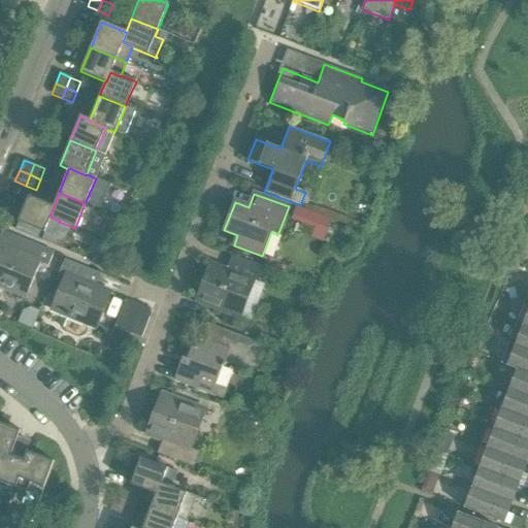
[(54,236),(59,222),(60,221),(50,217),(54,206),(29,196),(18,222),(54,236)]
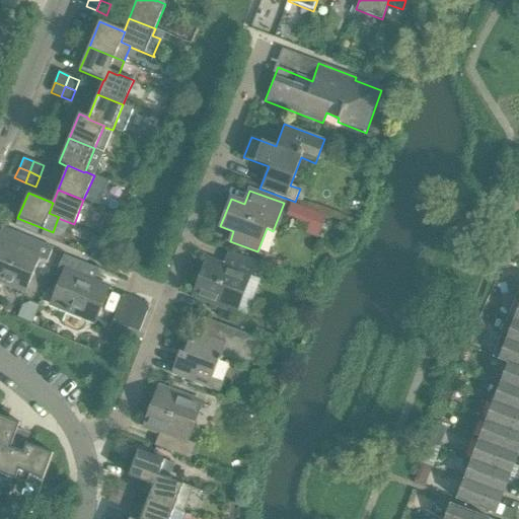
[(0,281),(21,291),(35,257),(47,262),(52,247),(21,235),(16,247),(1,241),(0,243),(0,281)]
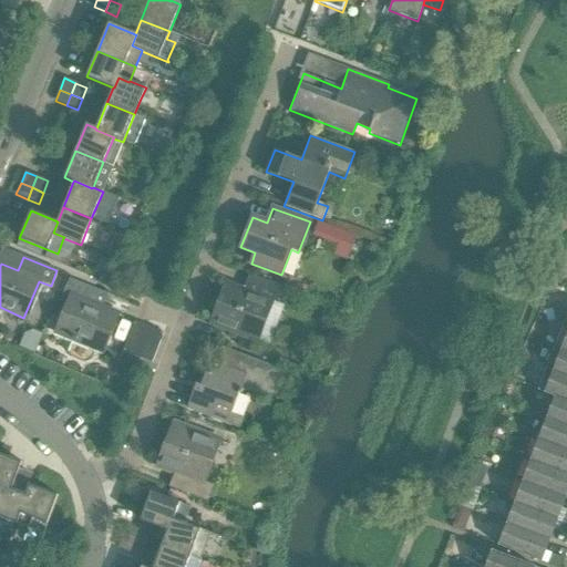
[(254,341),(269,300),(281,305),(288,289),(254,276),(248,290),(229,284),(214,326),(254,341)]
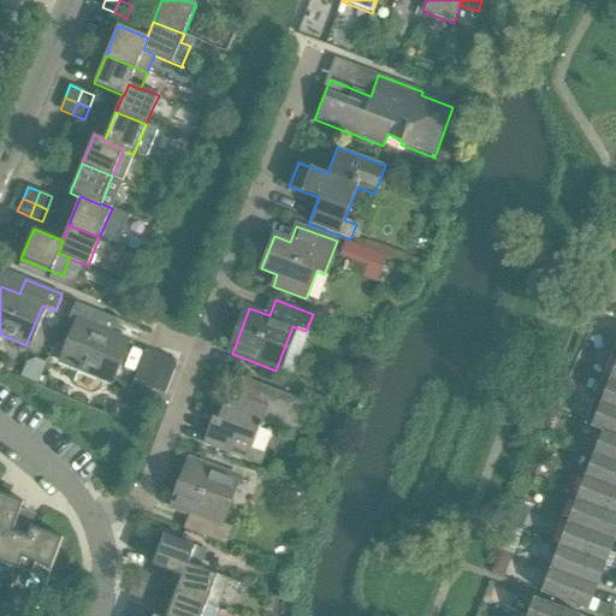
[(110,381),(126,341),(101,330),(107,315),(75,302),(65,325),(75,330),(61,362),(110,381)]
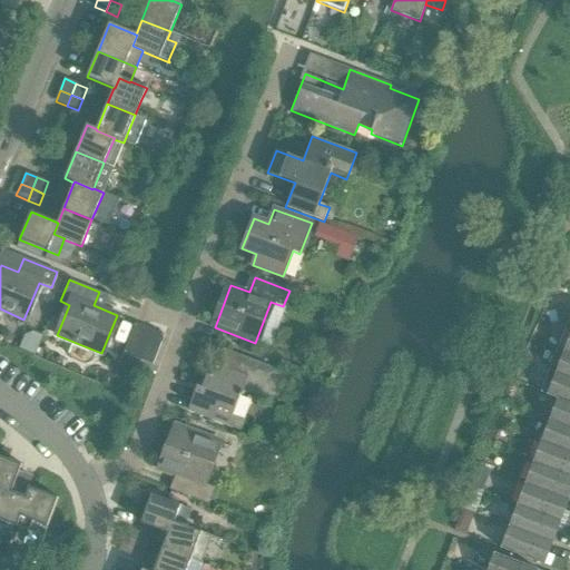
[(153,365),(164,334),(135,324),(124,354),(153,365)]
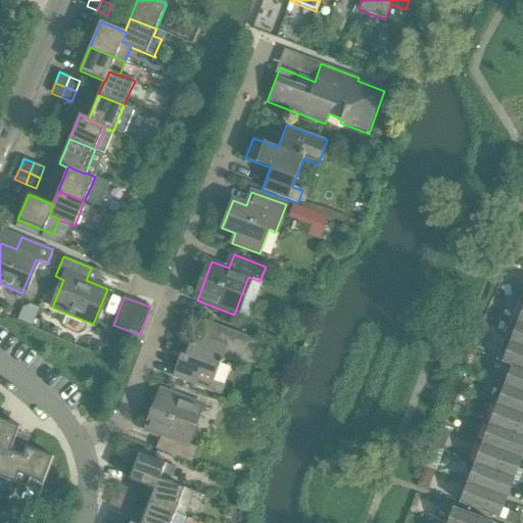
[(255,365),(264,342),(203,320),(197,335),(193,333),(185,355),(181,354),(173,376),(221,394),(224,386),(214,381),(220,364),(224,361),(255,365)]
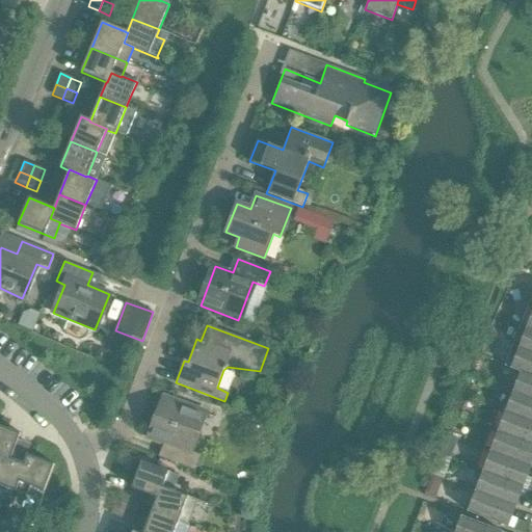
[(531,329),(527,328),(511,369),(521,372),(531,375),(531,329)]
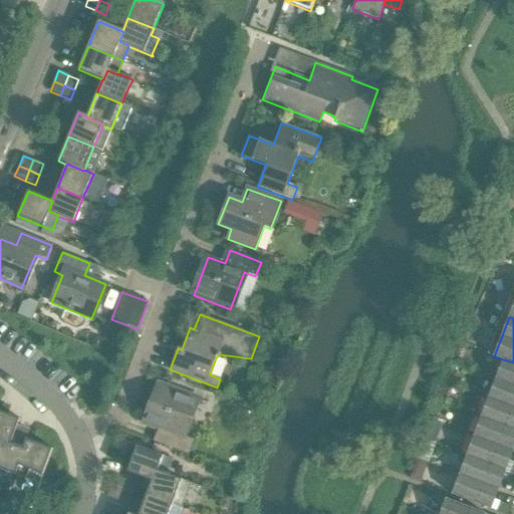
[(513,386),(513,362),(503,359),(496,378),(513,386)]
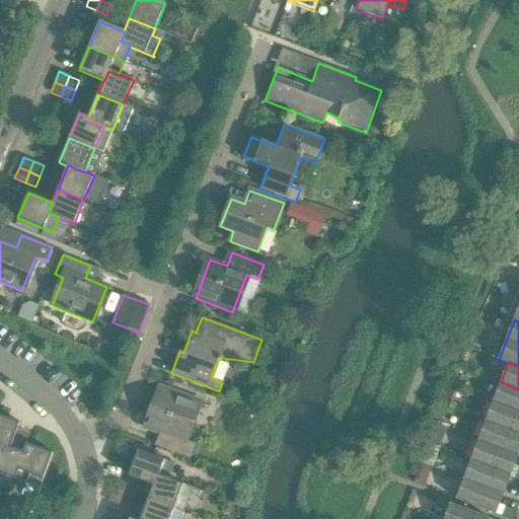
[(518,412),(518,389),(501,382),(493,402),(518,412)]
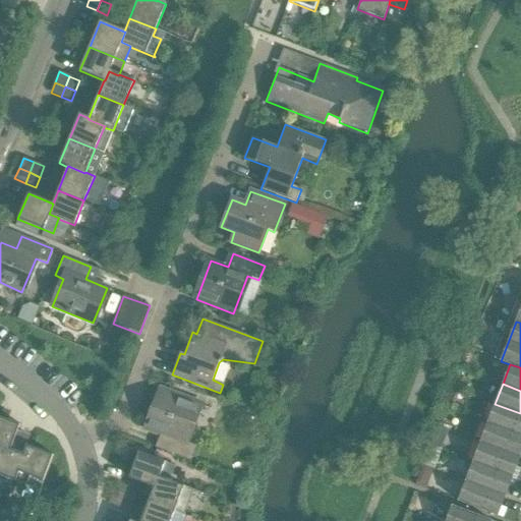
[(184,442),(198,404),(162,390),(148,428),(166,436),(160,449),(190,461),(196,446),(184,442)]
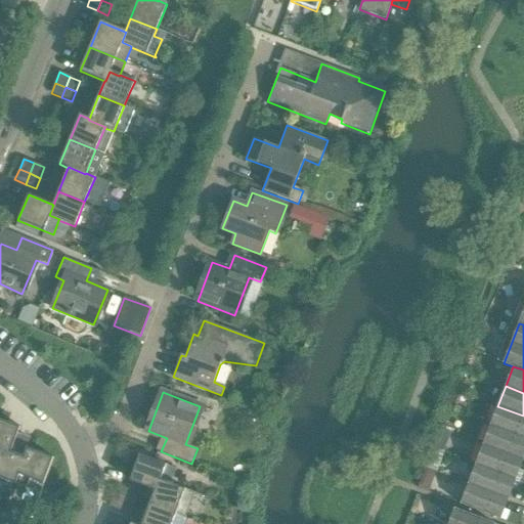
[(523,437),(523,416),(497,406),(490,426),(523,437)]
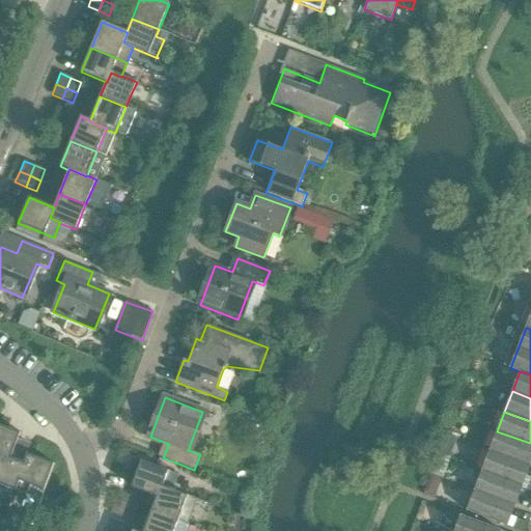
[(10,458),(18,440),(21,432),(0,425),(0,484),(40,500),(54,464),(27,454),(24,463),(10,458)]
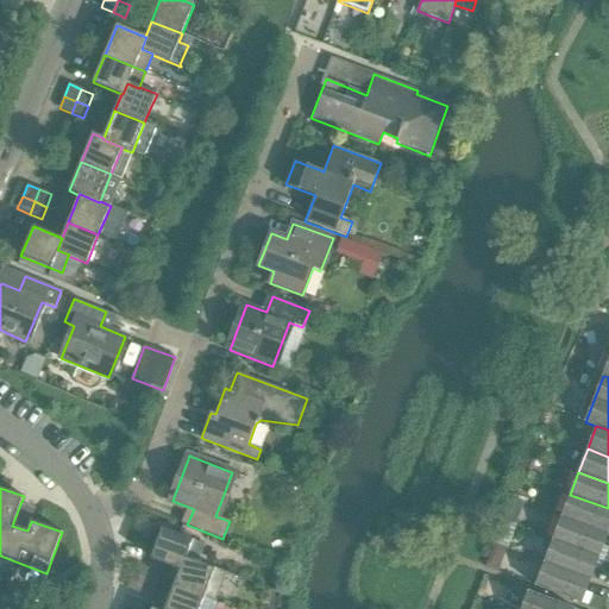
[(607,535),(608,527),(608,508),(570,495),(562,519),(607,535)]
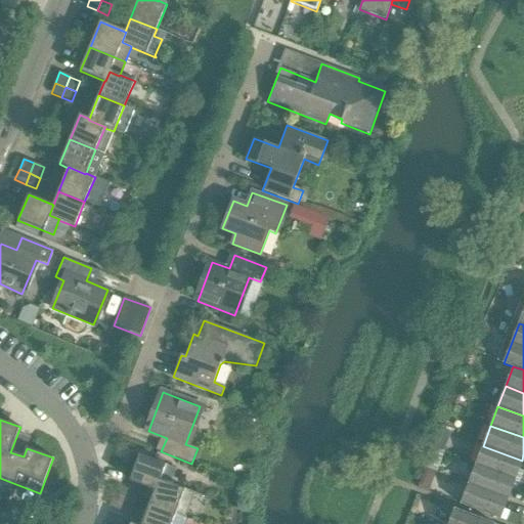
[(515,479),(522,461),(483,446),(476,465),(515,479)]
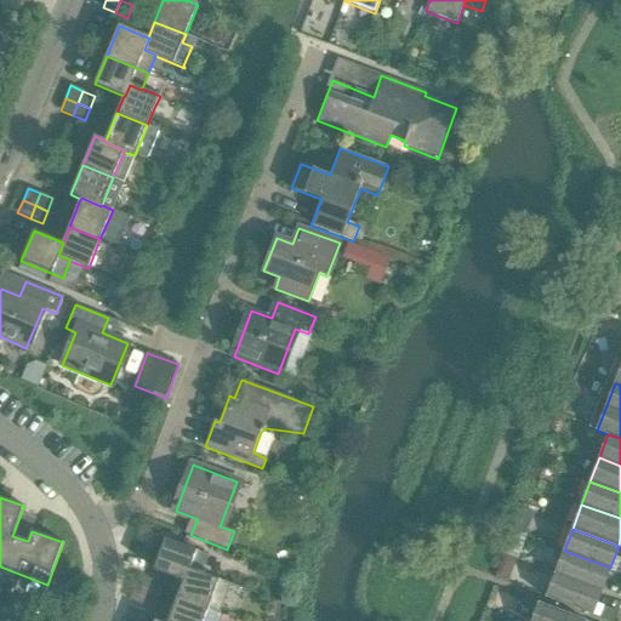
[(200,573),(208,554),(165,539),(153,570),(183,581),(188,569),(200,574),(200,573)]
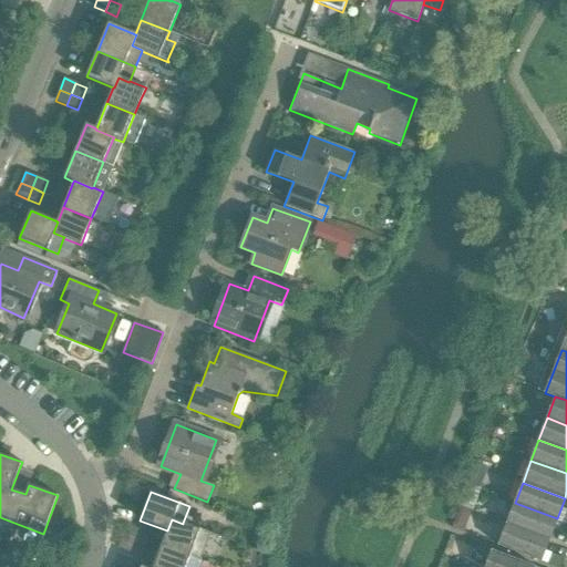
[(549,539),(557,518),(515,503),(507,524),(549,539)]
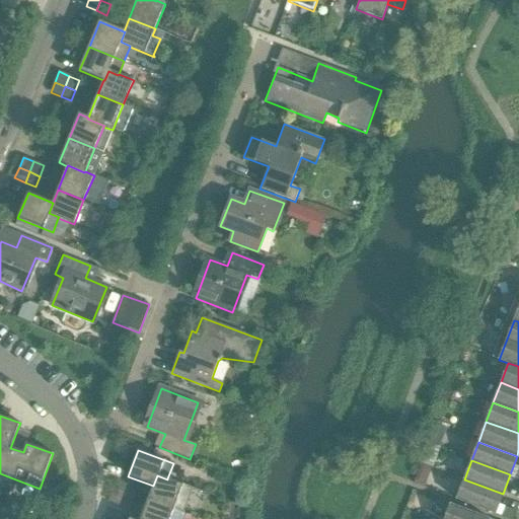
[(173,509),(183,485),(167,478),(167,479),(157,475),(153,486),(148,500),(173,509)]
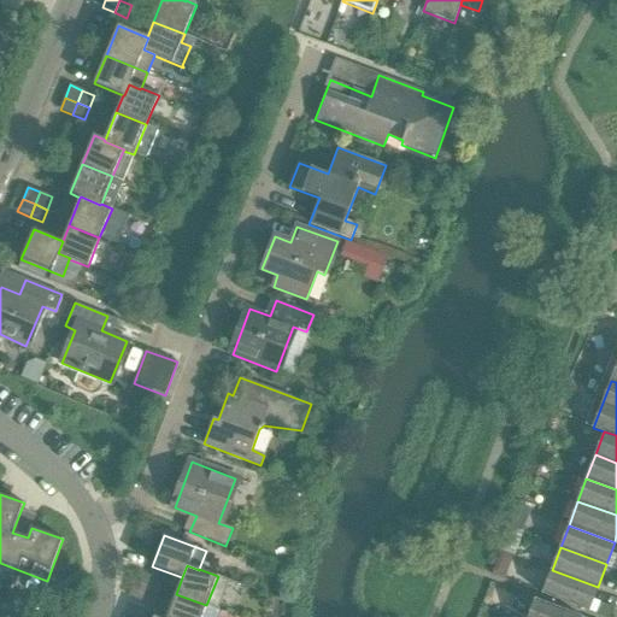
[(588,611),(598,587),(552,570),(542,594),(588,611)]
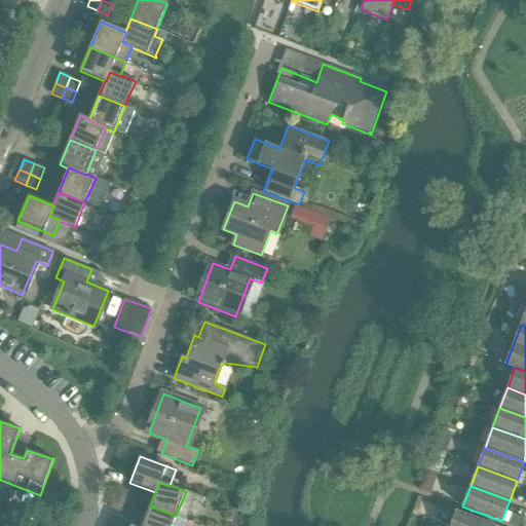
[(113,497),(124,501),(127,491),(117,487),(113,497)]
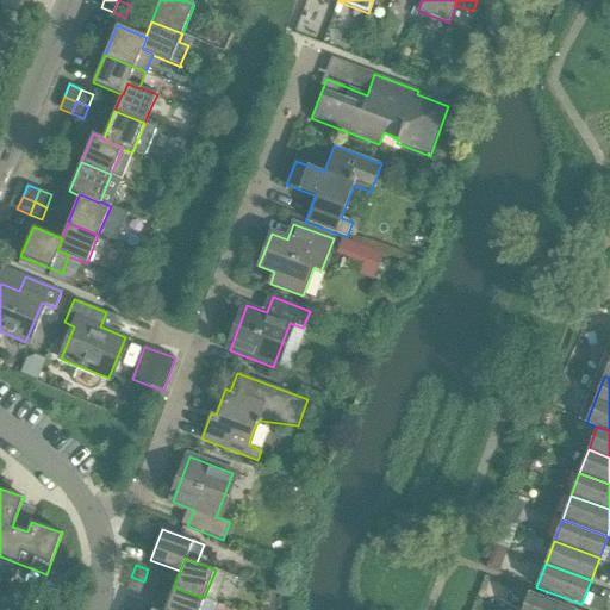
[(156,586),(161,574),(148,570),(144,582),(156,586)]
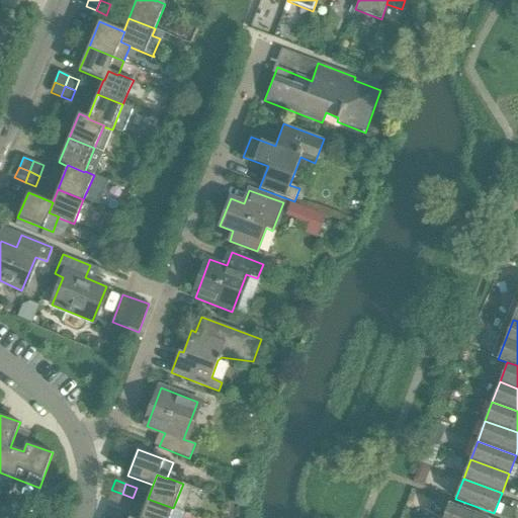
[(107,501),(118,505),(122,494),(111,490),(107,501)]
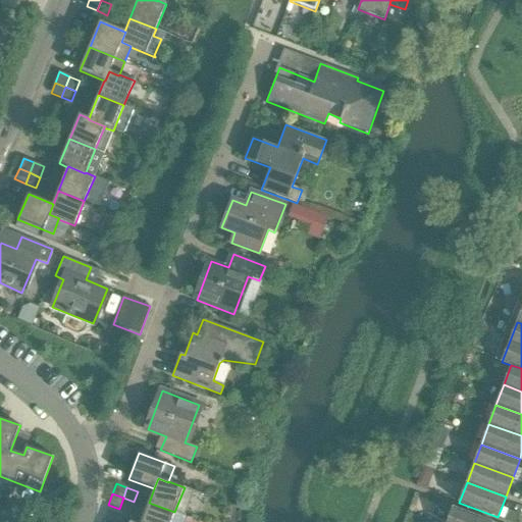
[(129,512),(134,502),(123,498),(119,509),(129,512)]
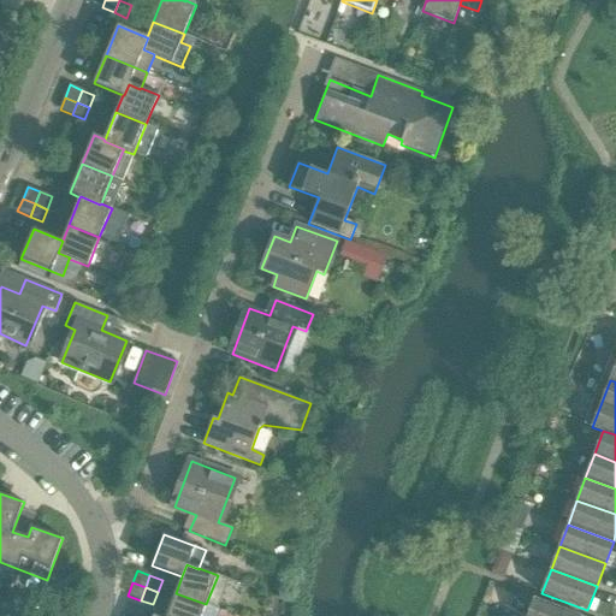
[(201,615),(206,604),(176,593),(166,615),(201,615)]
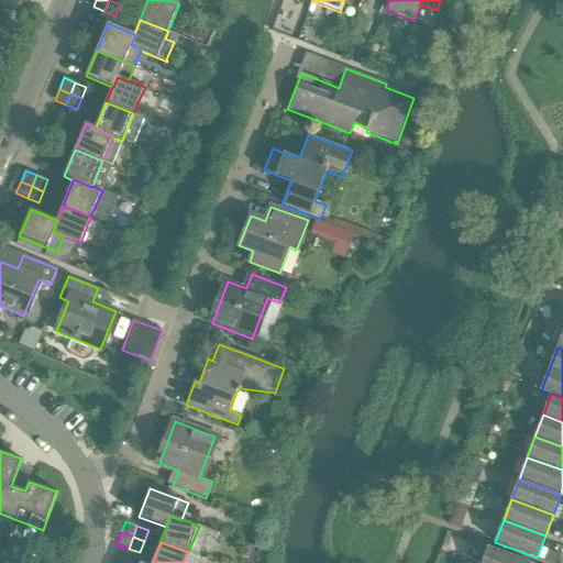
[(529,562),(530,562),(488,547),(482,562),(529,562)]
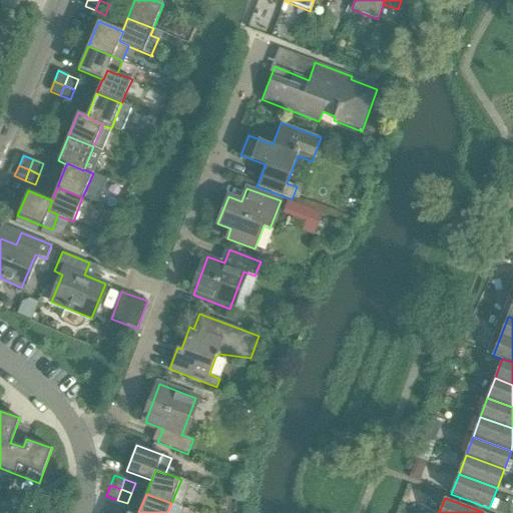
[(501,512),(506,512),(509,505),(497,501),(494,510),(501,512)]
